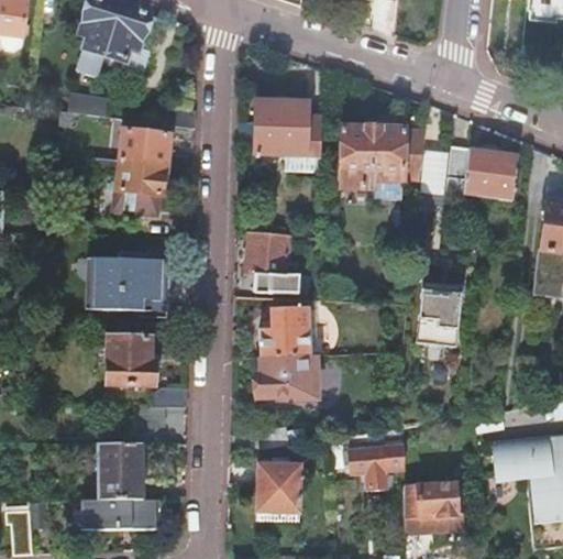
[(0,0),(0,34),(21,37),(26,0),(0,0)]
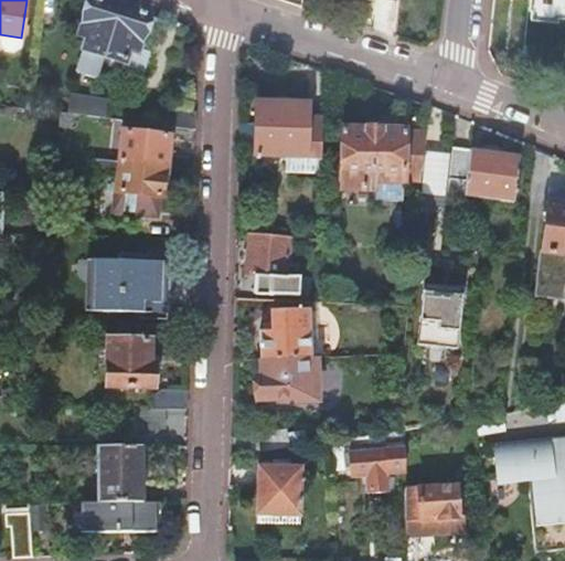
[(119,3),(108,0),(88,0),(80,29),(88,31),(76,70),(97,76),(104,55),(119,3)]
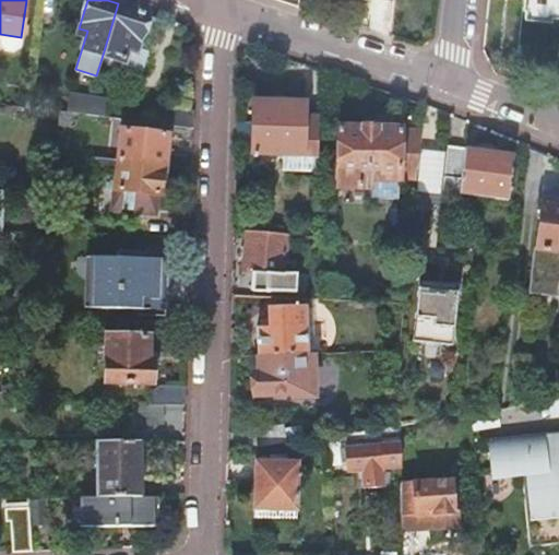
[(523,0),(522,8),(555,10),(555,4),(558,4),(558,0),(523,0)]
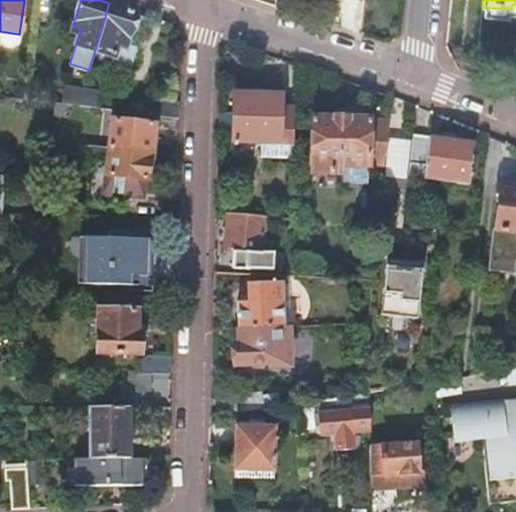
[(135,12),(109,3),(95,50),(112,55),(111,60),(118,62),(117,64),(123,66),(124,64),(131,66),(136,46),(125,43),(135,12)]
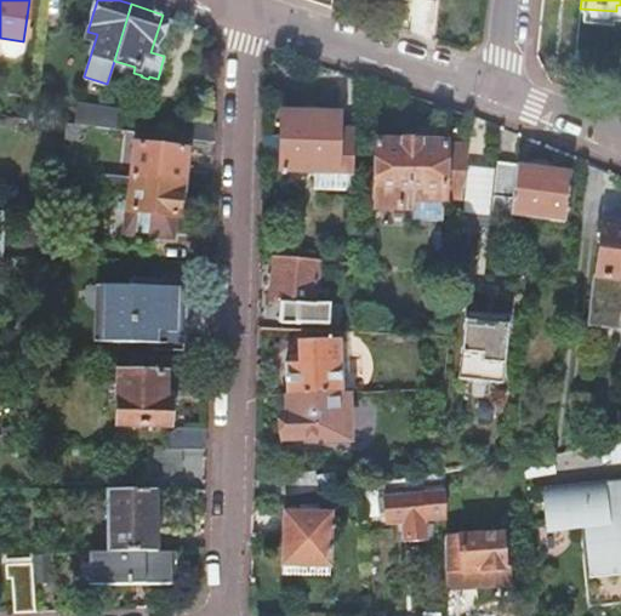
[(580,9),(579,21),(615,24),(616,17),(616,11),(580,9)]
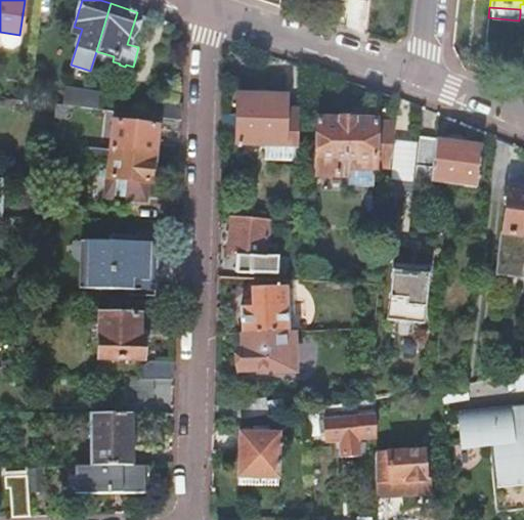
[(64,87),(62,102),(73,103),(80,104),(84,90),(64,87)]
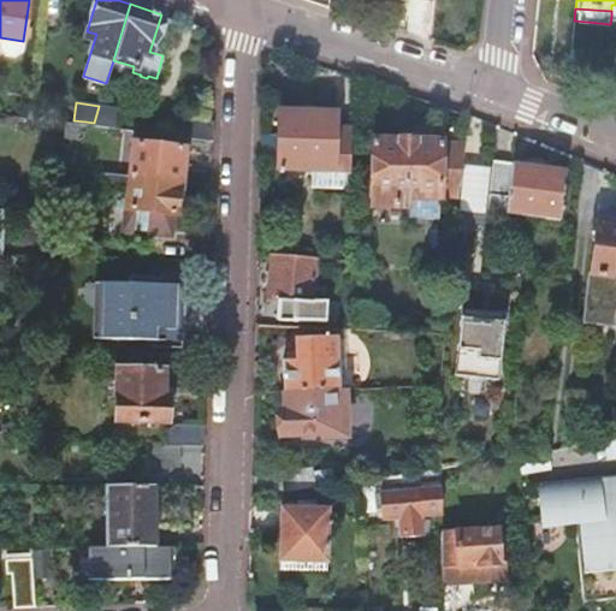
[(99,106),(94,123),(112,125),(114,108),(99,106)]
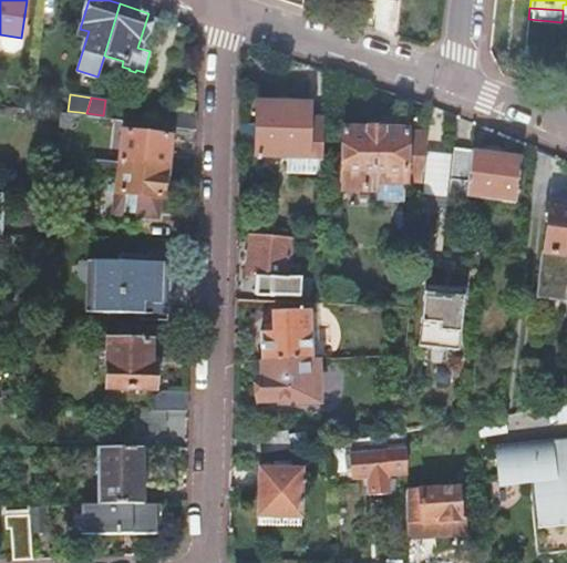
[(307,170),(322,170),(323,116),(309,116),(309,103),(256,101),(255,154),(288,155),(287,170),(307,170)]
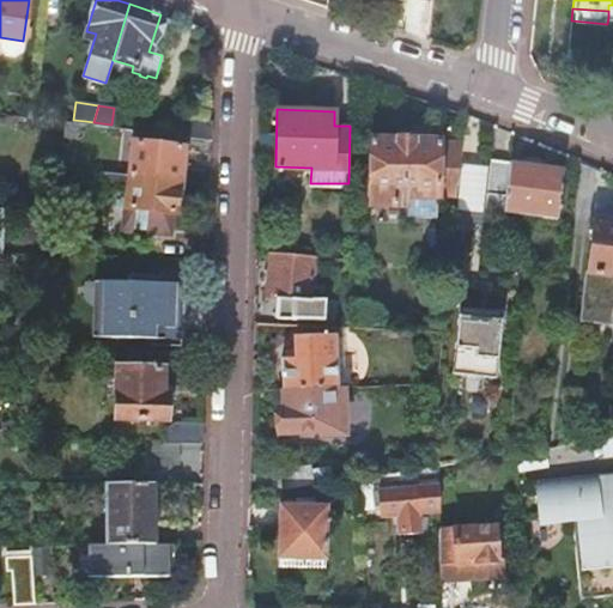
[(438,194),(457,194),(462,141),(441,140),(441,138),(371,135),(369,204),(407,205),(407,195),(438,196),(438,194)]
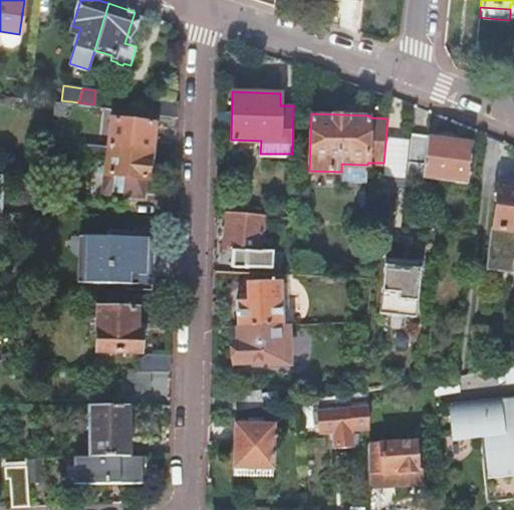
[(108,146),(151,151),(154,121),(111,116),(108,146)]
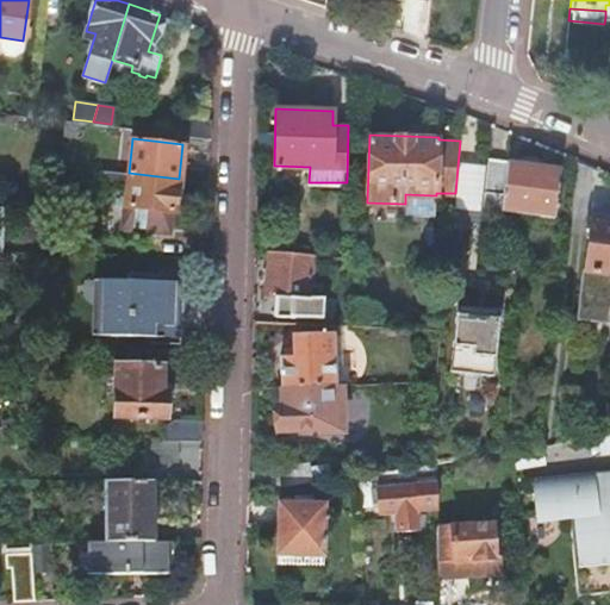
[(560,167),(489,157),(484,209),(554,217),(560,167)]
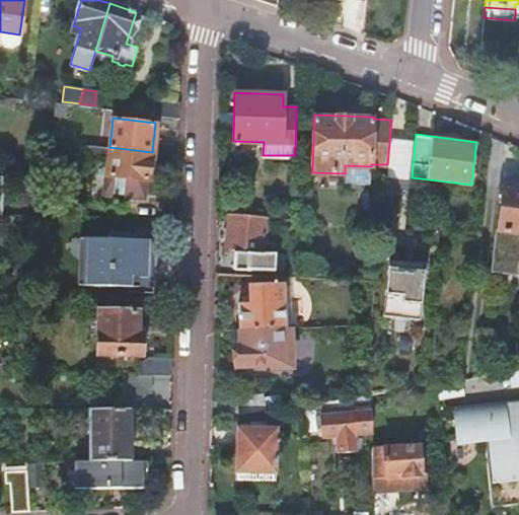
[(109,147),(85,144),(84,159),(108,161),(106,185),(145,188),(146,178),(150,178),(152,152),(109,147)]
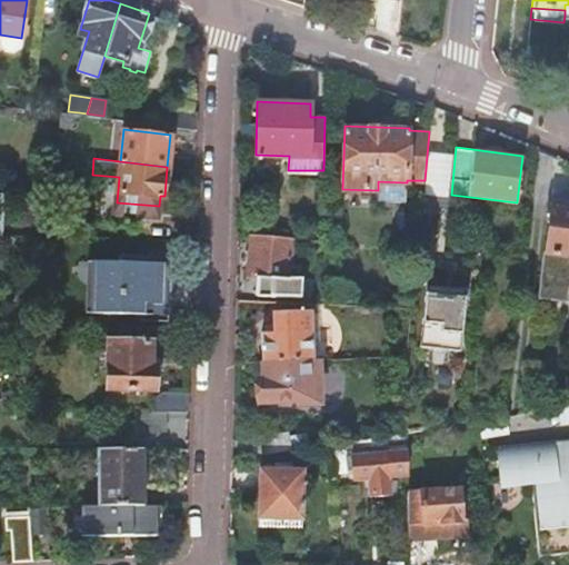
[(42,176),(40,196),(51,197),(53,176),(42,176)]
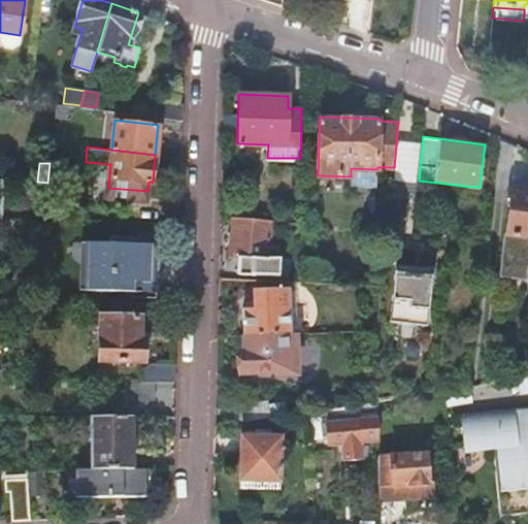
[(147,191),(108,188),(107,195),(146,199),(147,191)]
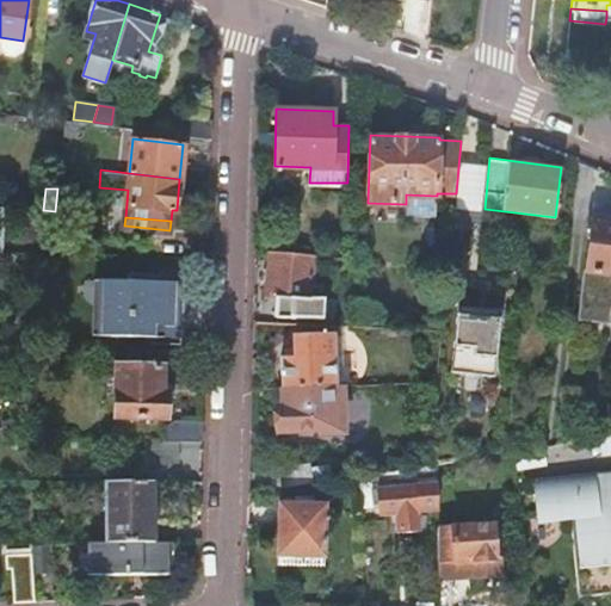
[(610,218),(593,217),(591,235),(587,265),(586,270),(610,273),(610,218)]
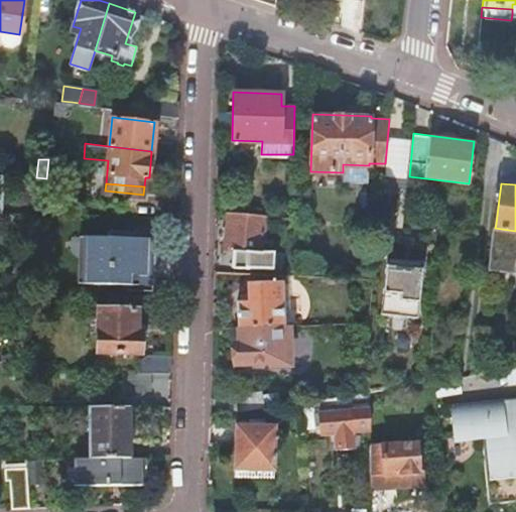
[(265,216),(228,213),(224,249),(261,252),(265,216)]
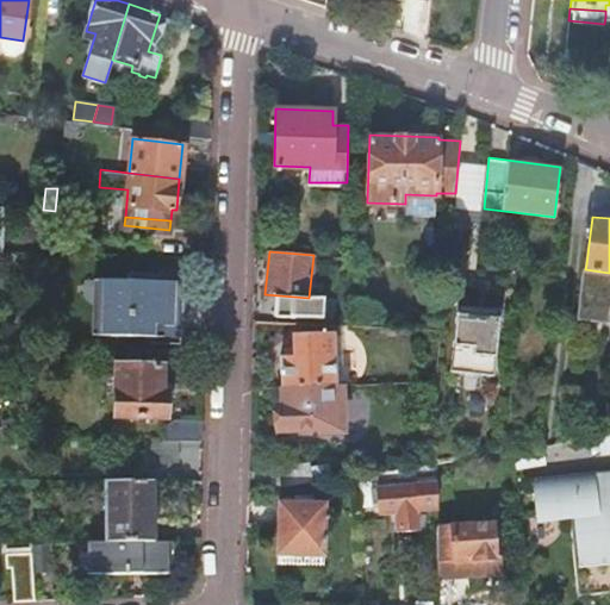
[(504,254),(503,262),(520,264),(521,255),(504,254)]
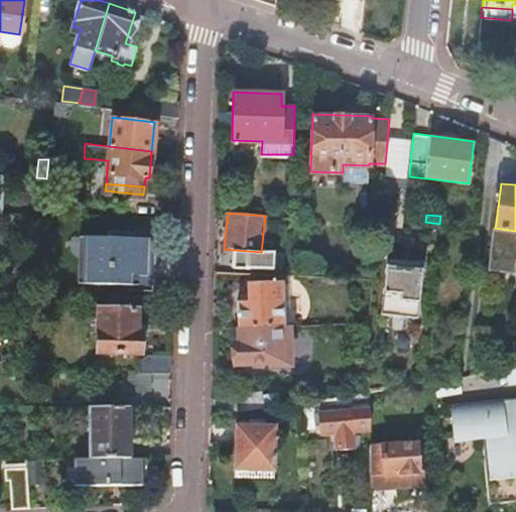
[(84,261),(153,263),(154,239),(134,238),(134,229),(108,228),(108,235),(86,234),(84,261)]
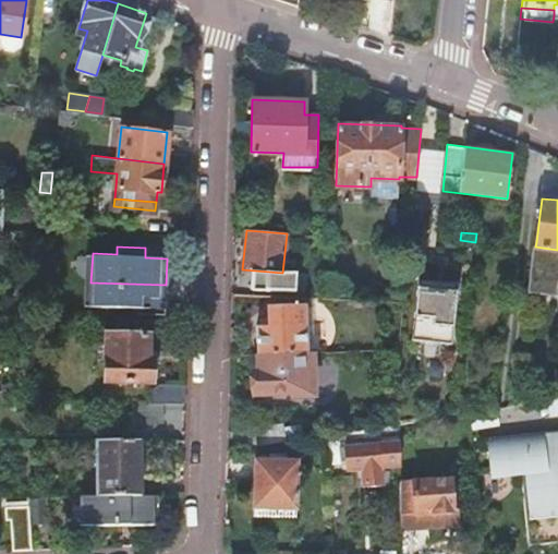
[(473,266),(475,249),(460,248),(459,264),(473,266)]
